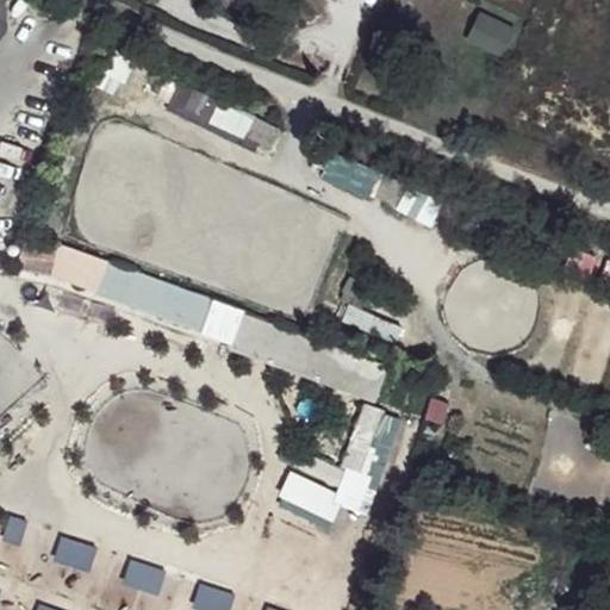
[(475,12),(467,41),(503,51),(511,23),(475,12)]
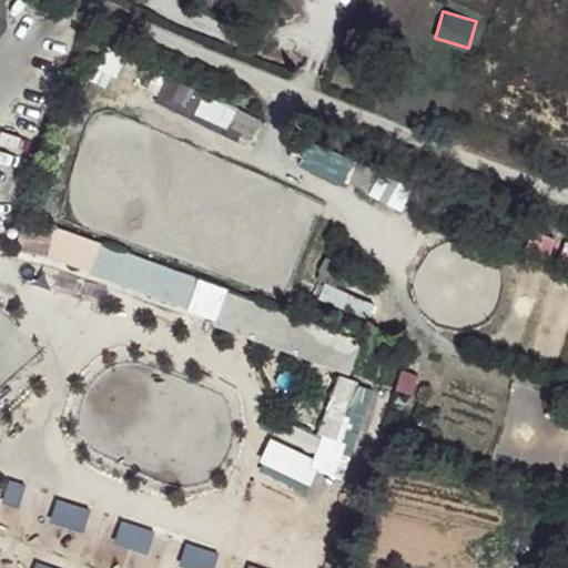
[(108,46),(99,68),(132,81),(141,59),(108,46)]
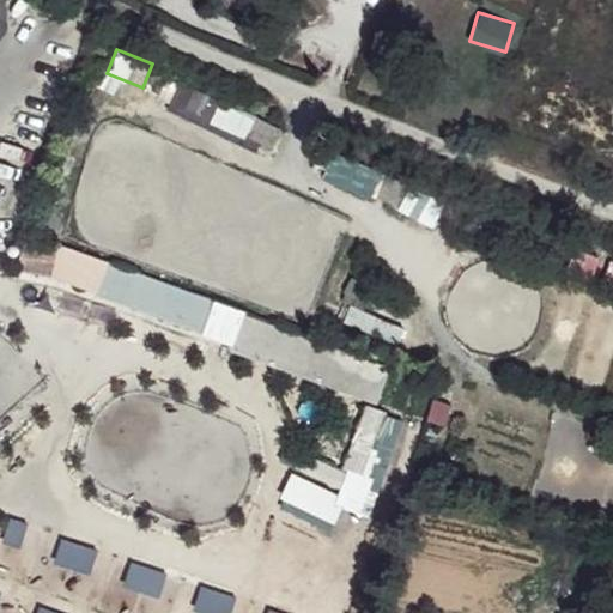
[(269,150),(281,123),(178,80),(167,107),(269,150)]
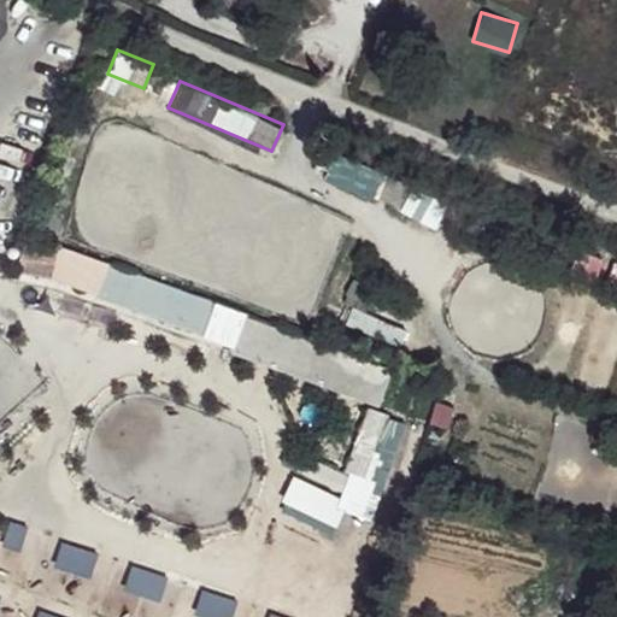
[(324,177),(370,197),(381,171),(335,152),(324,177)]
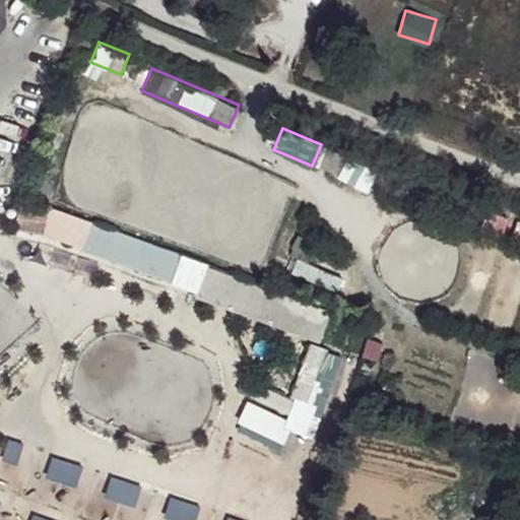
[(37,210),(19,211),(18,231),(35,233),(37,210)]
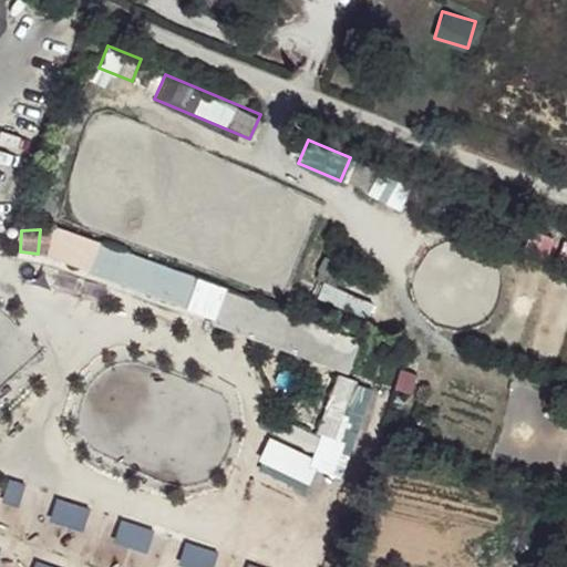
[(358,344),(224,294),(212,325),(347,375),(358,344)]
